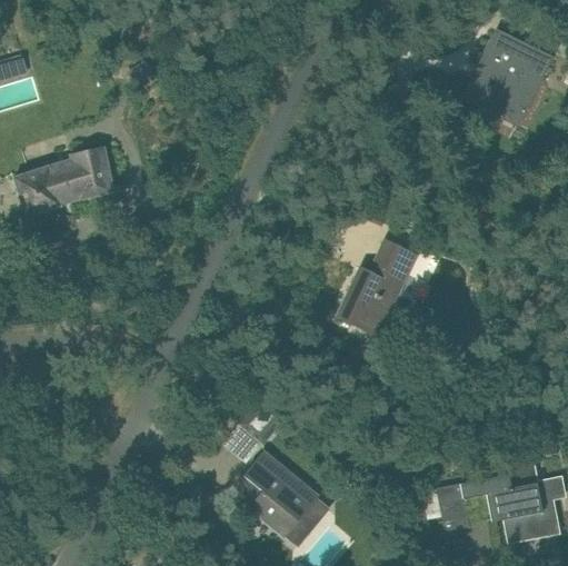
[(479,78),(470,99),(490,108),(506,116),(519,122),(526,108),(551,56),(517,38),(497,28),(480,61),(492,67),(485,80),(479,78)]
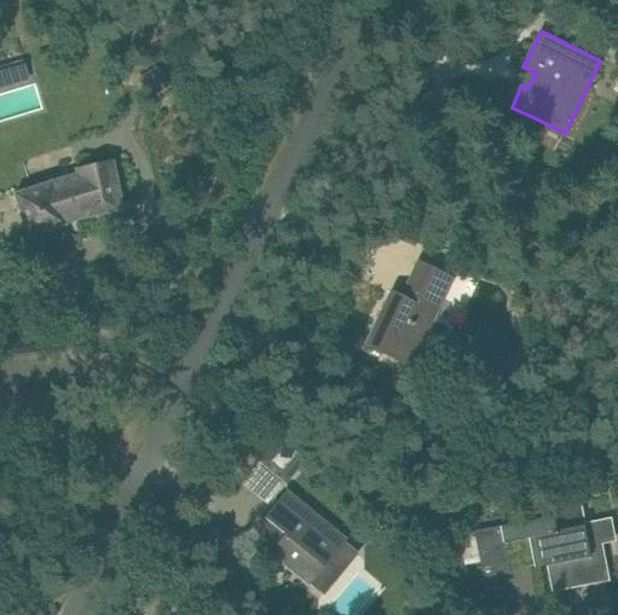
[(0,67),(0,117),(0,120),(42,106),(27,59),(0,67)]
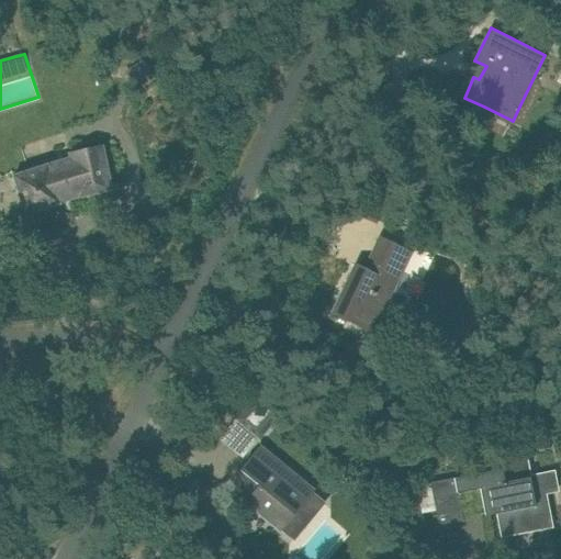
[(103,143),(81,147),(70,149),(71,155),(14,172),(26,211),(60,201),(60,200),(79,193),(112,187),(103,143)]
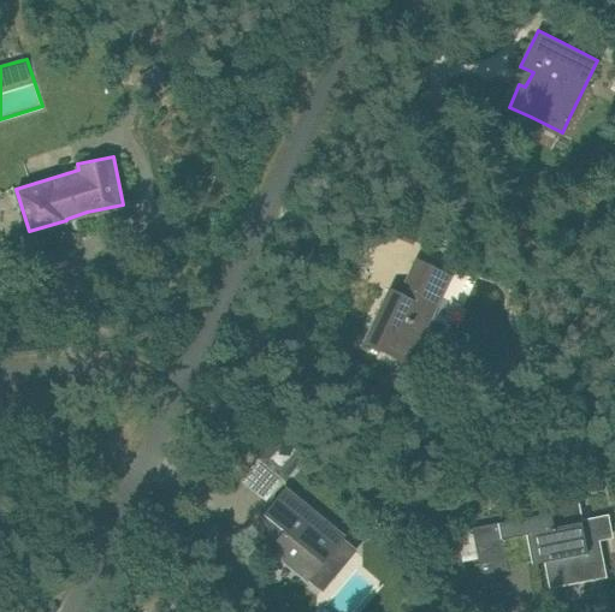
[(450,273),(439,268),(417,257),(401,292),(390,287),(366,339),(409,358),(450,273)]
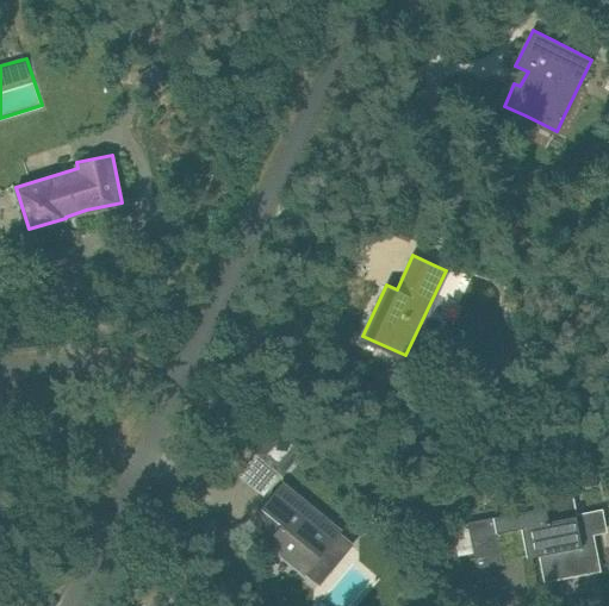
[(303,444),(278,424),(258,450),(283,470),(303,444)]
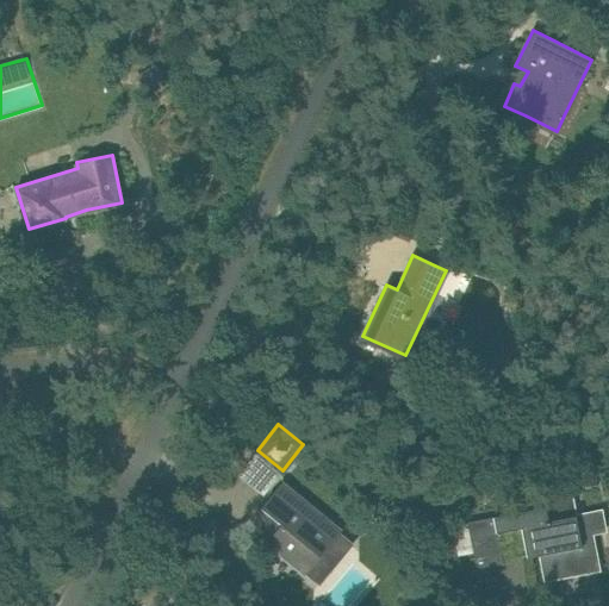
[(284,481),(262,507),(283,524),(268,541),(274,545),(268,553),(272,556),(278,549),(305,572),(321,583),(354,542),(340,530),(341,528),(284,481)]
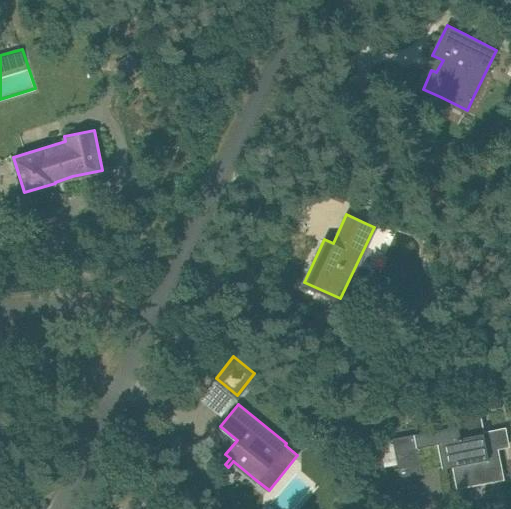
[(456,425),(392,437),(400,475),(422,470),(417,446),(438,442),(443,467),(453,465),(457,487),(492,480),(483,431),(459,435),(456,425)]
